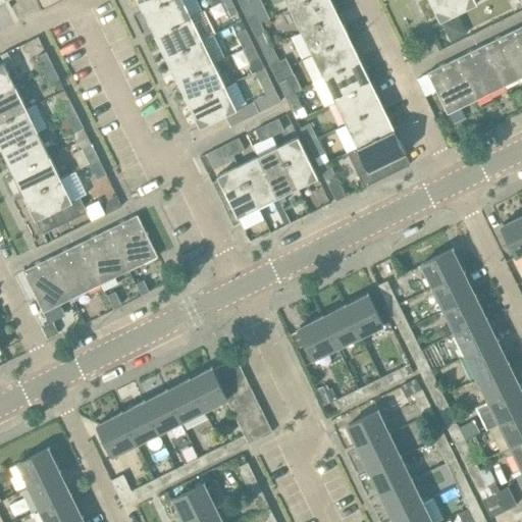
[(165,0),(138,0),(144,11),(165,0)]
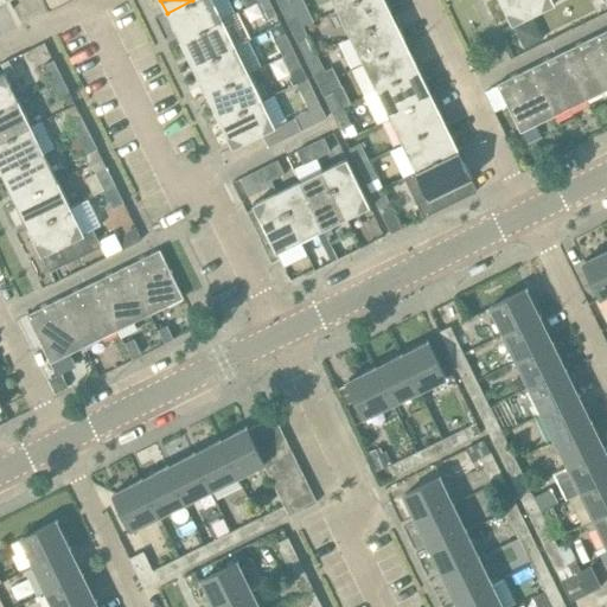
[(180,39),(223,19),(213,0),(192,0),(167,13),(180,39)]
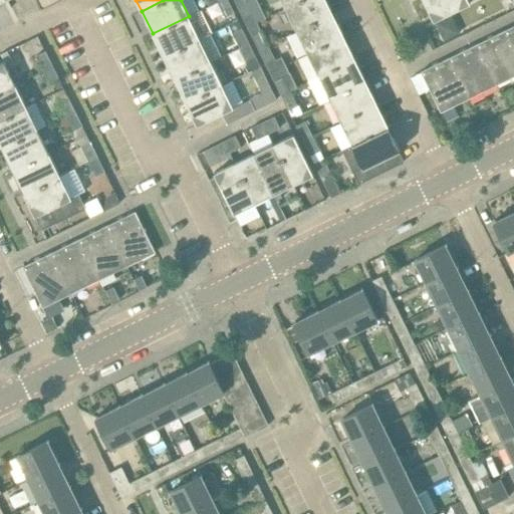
[(234,12),(228,0),(220,0),(218,1),(225,16),(234,12)]
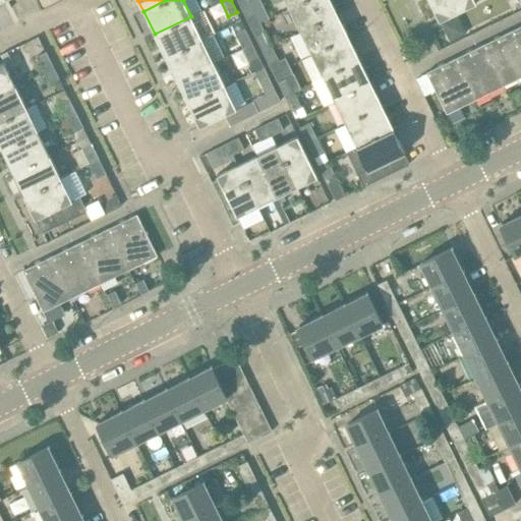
[(247,19),(251,26),(261,22),(249,0),(247,0),(240,4),(247,19)]
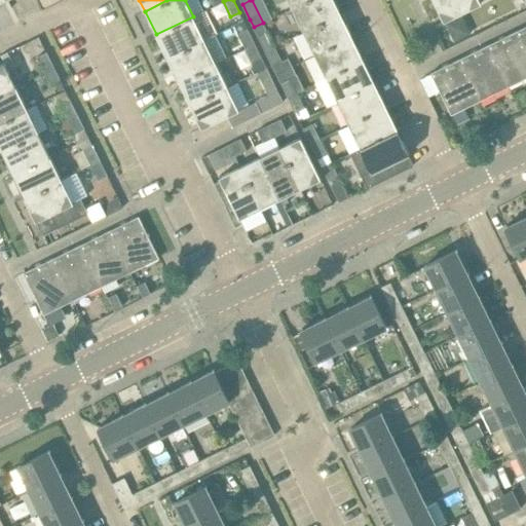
[(341,13),(334,0),(308,0),(293,8),(304,31),(341,13)]
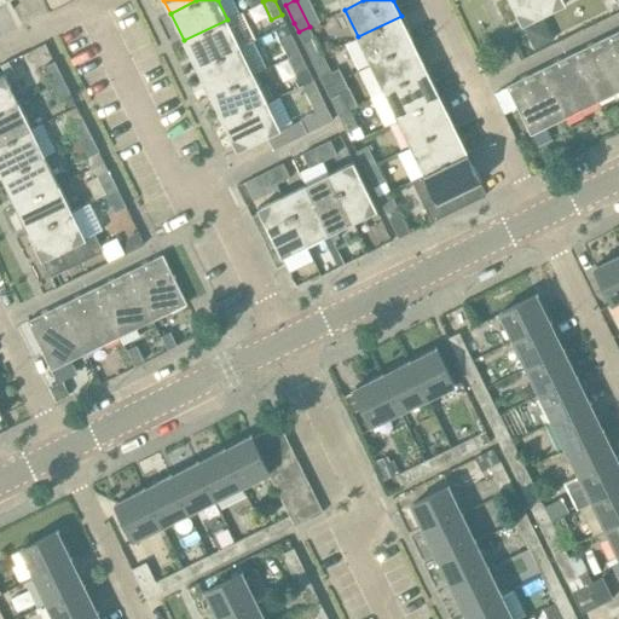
[(566,4),(563,0),(510,0),(522,24),(566,4)]
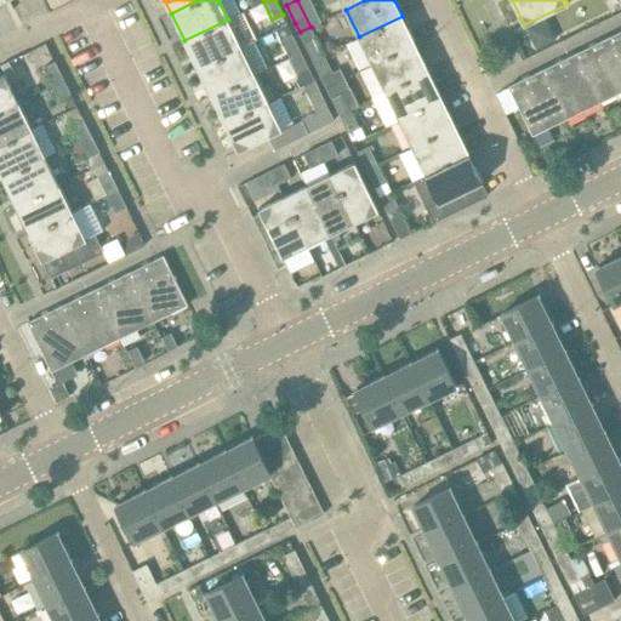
[(416,44),(403,16),(359,36),(372,64),(416,44)]
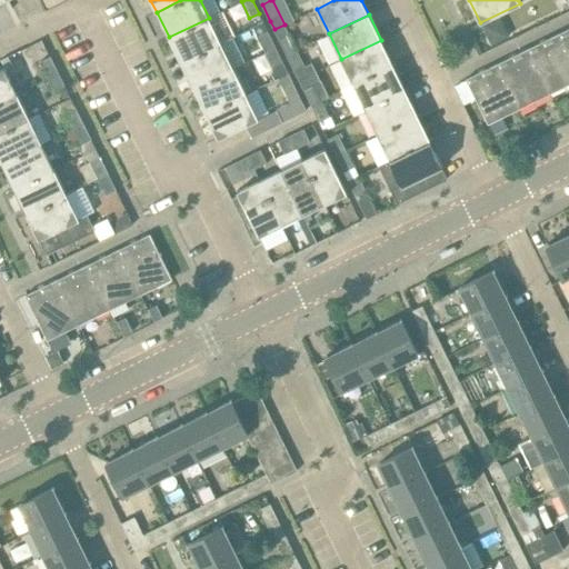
[(481,25),(492,46),(510,37),(499,16),(481,25)]
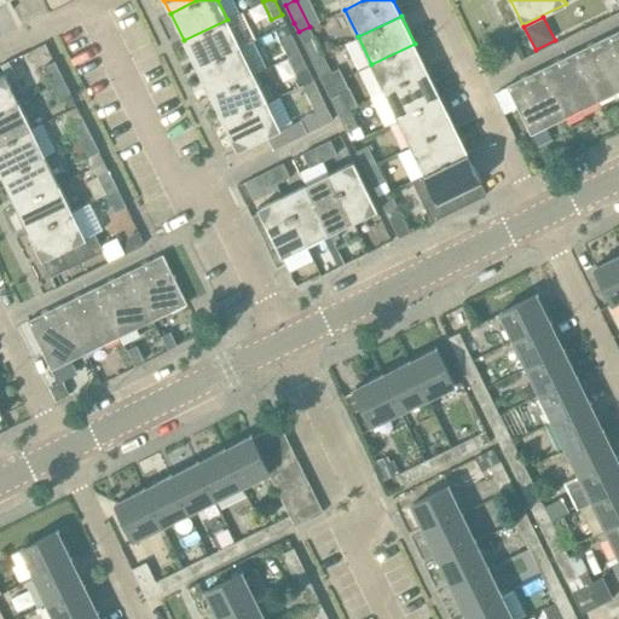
[(197,68),(241,46),(227,19),(184,40),(197,68)]
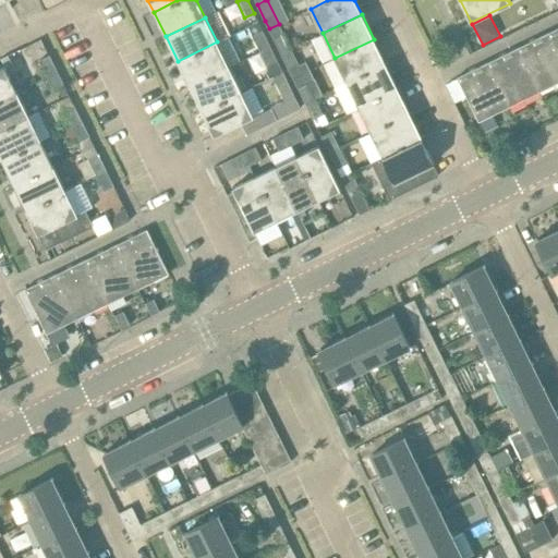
[(279,24),(269,28),(281,53),(291,49),(279,24)]
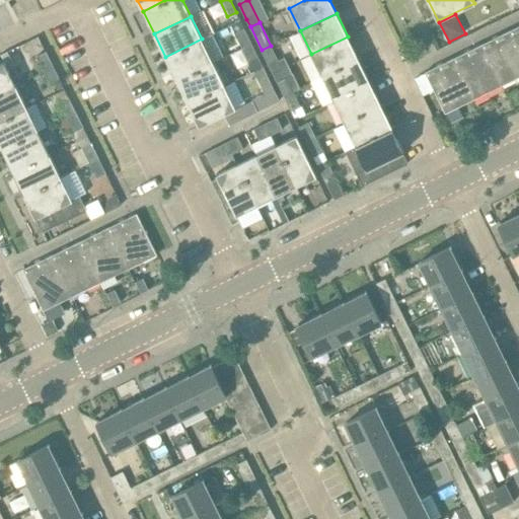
[(235,32),(242,48),(251,44),(244,28),(235,32)]
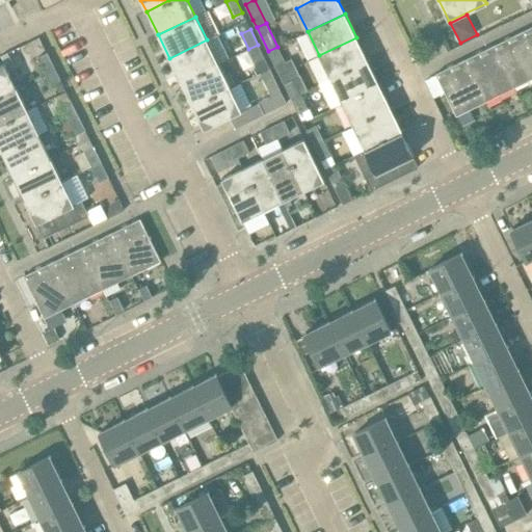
[(497,50),(512,82),(526,76),(528,80),(531,78),(531,49),(525,35),(523,31),(515,34),(517,40),(497,49),(497,50)]
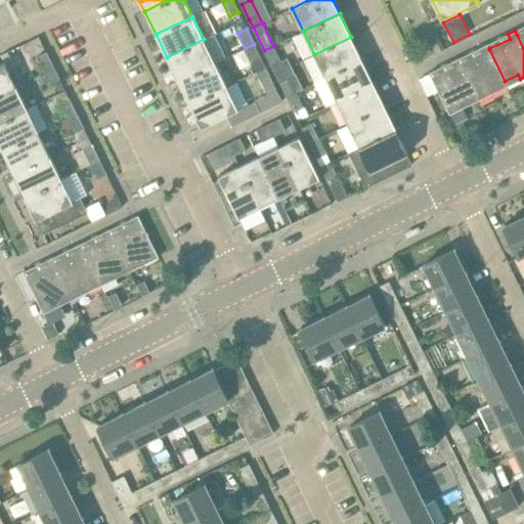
[(362,59),(351,37),(314,54),(325,78),(362,59)]
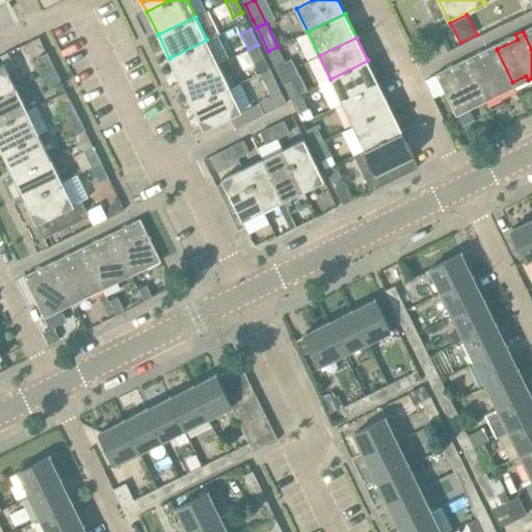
[(218,63),(207,40),(169,58),(181,81),(218,63)]
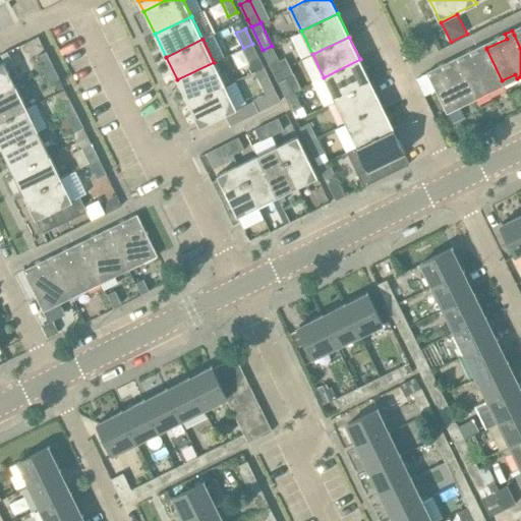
[(259,58),(252,44),(243,48),(250,63),(259,58)]
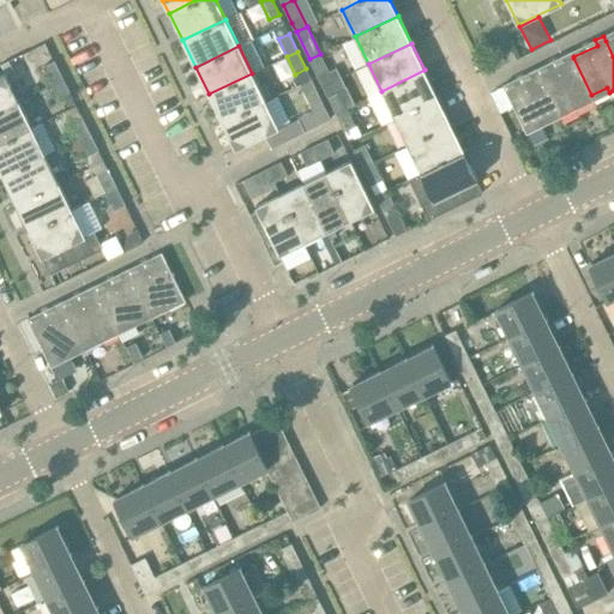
[(540,73),(558,112),(573,104),(576,109),(594,101),(591,95),(573,58),(570,52),(561,56),(564,61),(541,73),(540,73)]
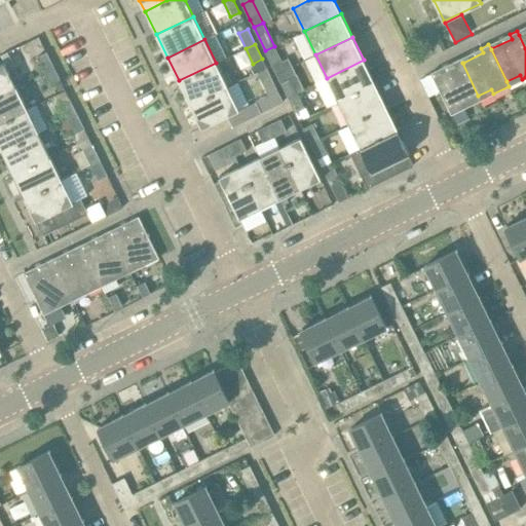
[(265,50),(276,74),(293,66),(289,58),(282,61),(274,46),(265,50)]
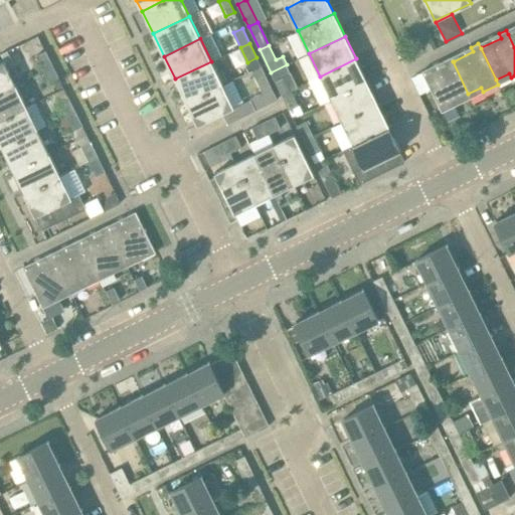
[(0,92),(16,83),(5,61),(11,58),(7,50),(0,53),(4,60),(0,62),(0,92)]
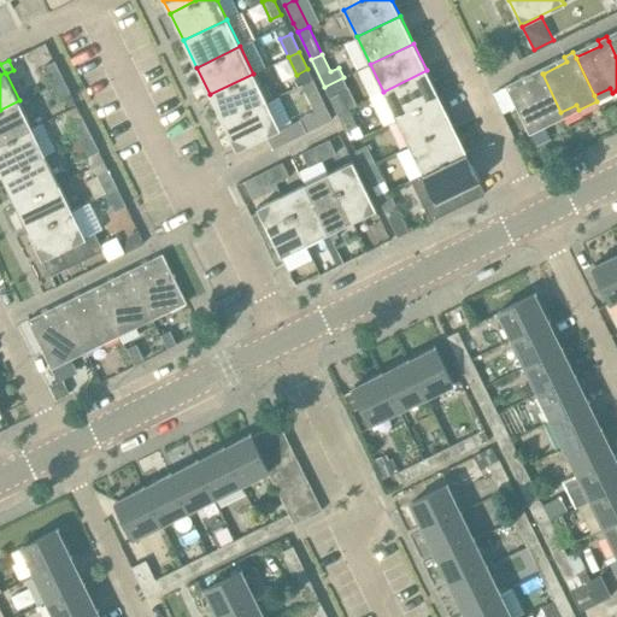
[(43,66),(53,84),(64,78),(54,60),(43,66)]
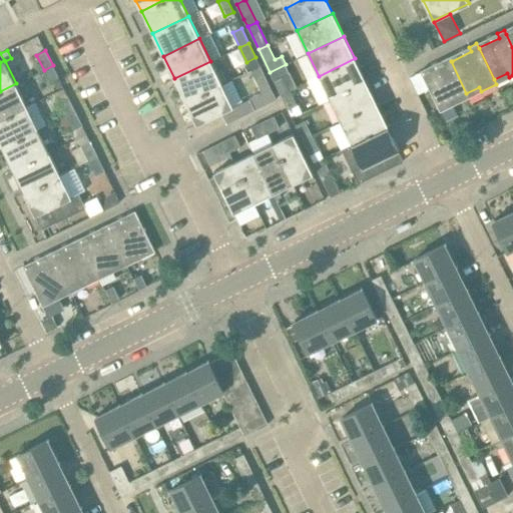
[(454,104),(468,97),(466,93),(451,61),(449,57),(442,60),(444,65),(424,74),(422,70),(420,71),(440,111),(441,111),(439,106),(452,100),(454,104)]
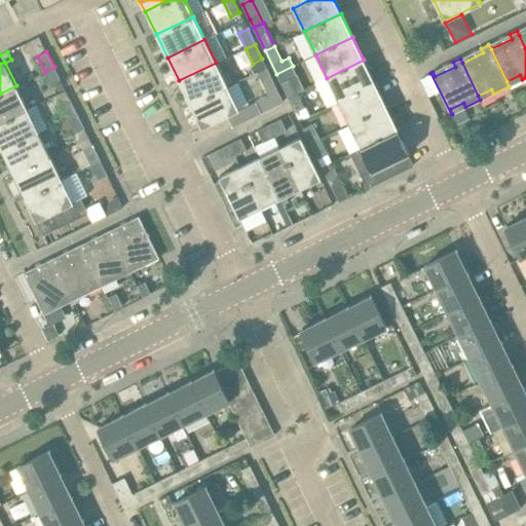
[(327,78),(338,101),(375,83),(364,60),(327,78)]
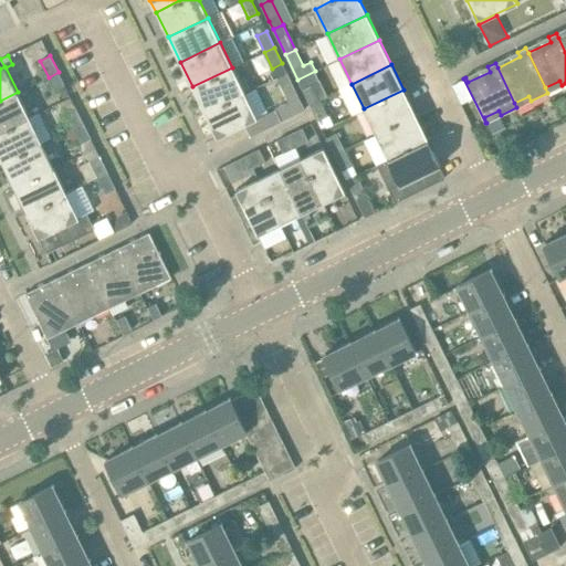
[(244,93),(232,67),(192,86),(205,112),(244,93)]
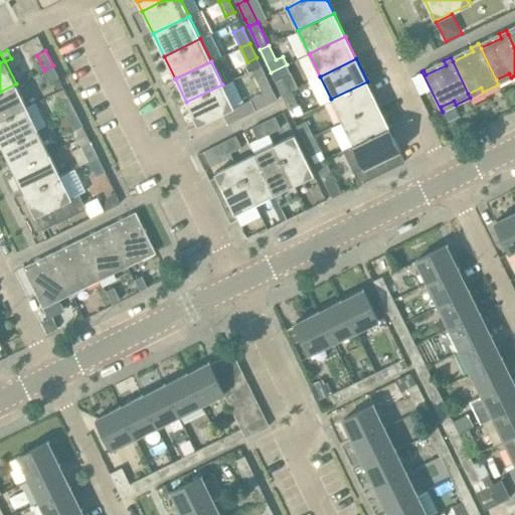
[(298,88),(287,64),(271,72),(282,95),(291,91),(298,88)]
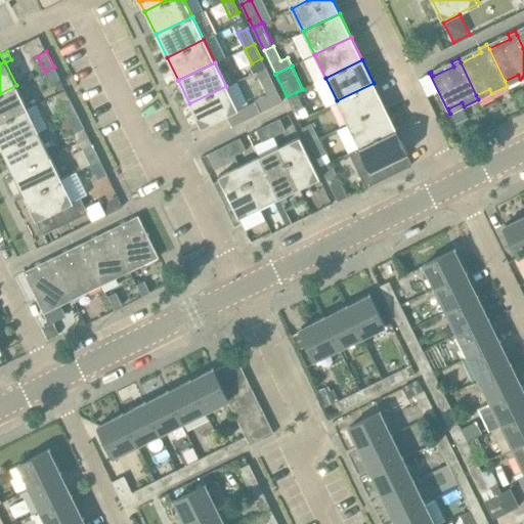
[(54,67),(45,72),(52,86),(61,82),(54,67)]
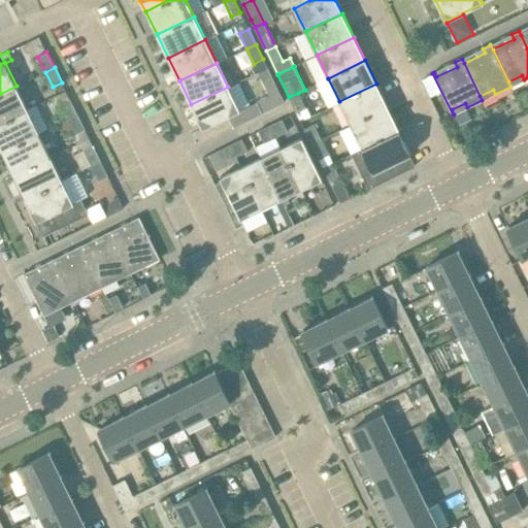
[(285,102),(267,68),(258,72),(269,95),(256,101),(262,113),(285,102)]
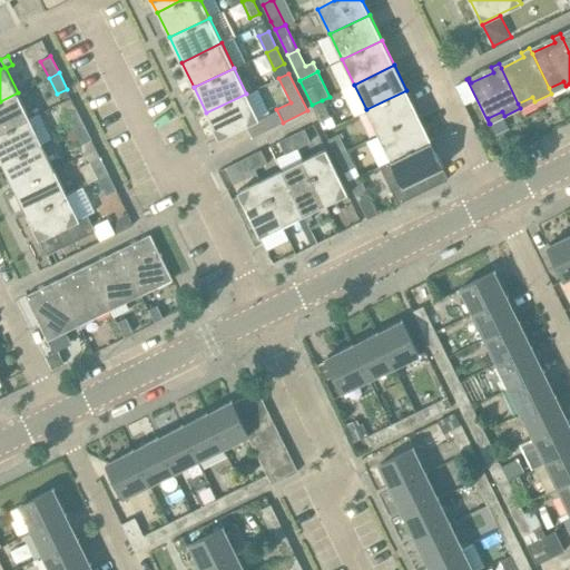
[(379,135),(419,115),(406,90),(366,109),(379,135)]
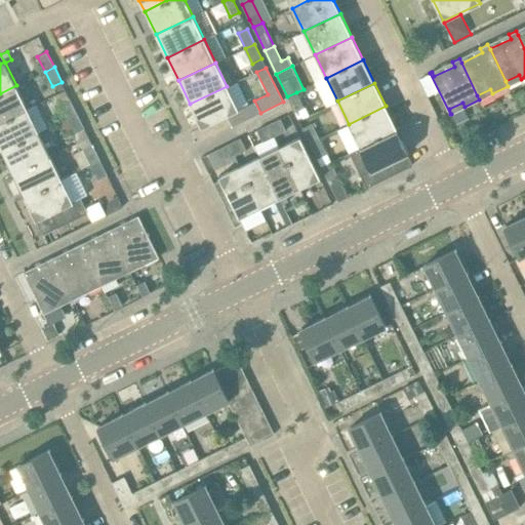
[(0,122),(28,109),(16,85),(0,93),(0,122)]
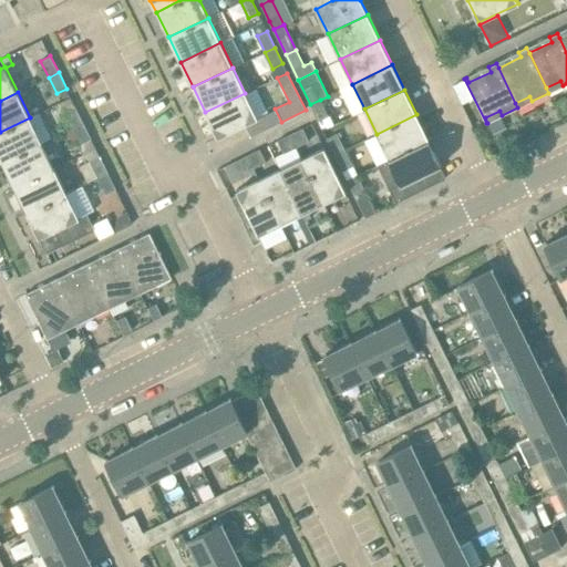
[(258,119),(245,93),(205,112),(218,137),(258,119)]
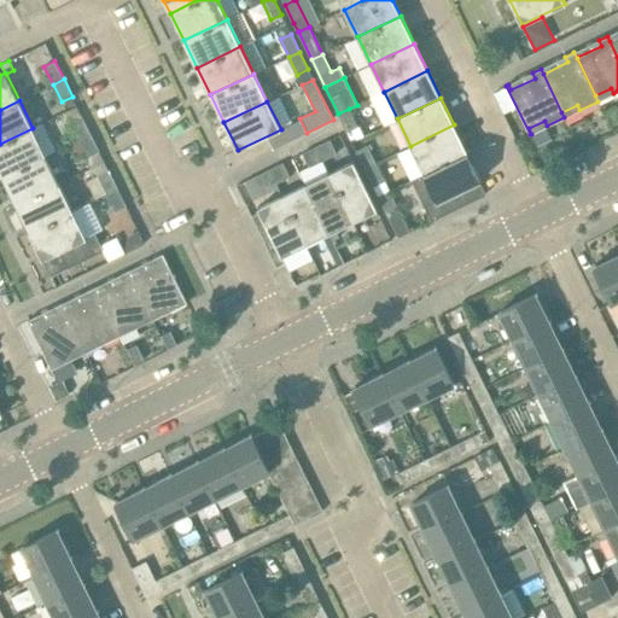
[(357,126),(349,109),(338,114),(347,132),(357,126)]
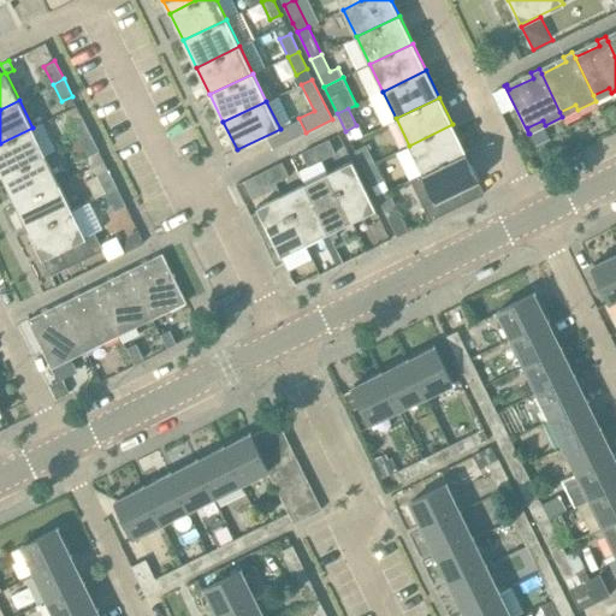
[(71,120),(80,138),(90,134),(82,116),(71,120)]
